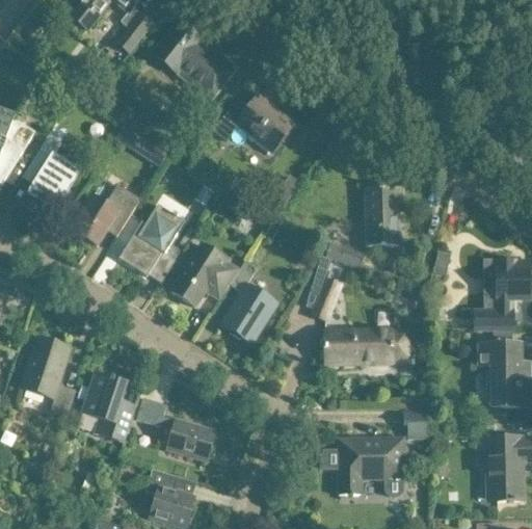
[(82,0),(70,17),(85,29),(87,31),(111,0),(128,12),(121,22),(128,27),(116,43),(129,53),(153,24),(133,8),(140,0),(82,0)]
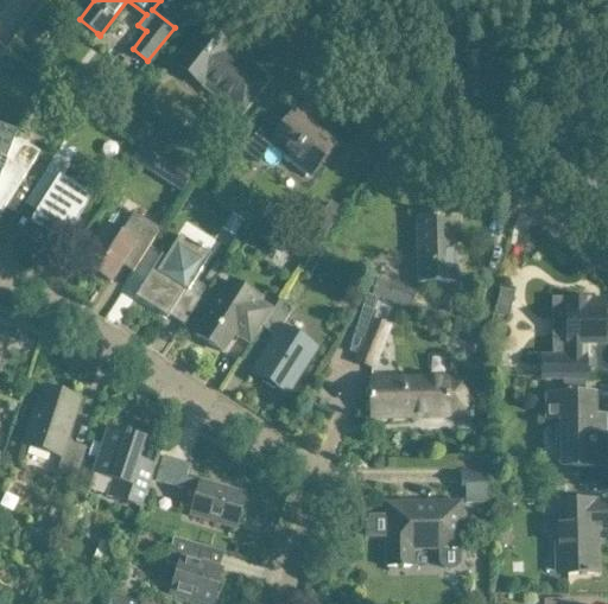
[(203,25),(189,43),(173,63),(241,116),(271,78),(255,65),(251,71),(227,52),(232,48),(203,25)]
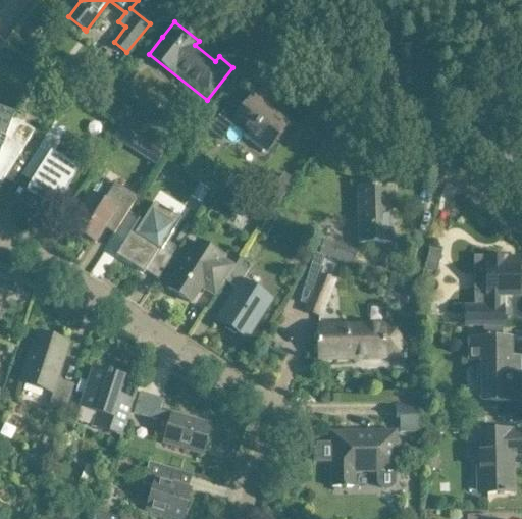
[(255,92),(239,114),(227,105),(208,128),(221,139),(233,124),(264,149),(289,118),(288,117),(285,120),(254,96),(256,93),(255,92)]
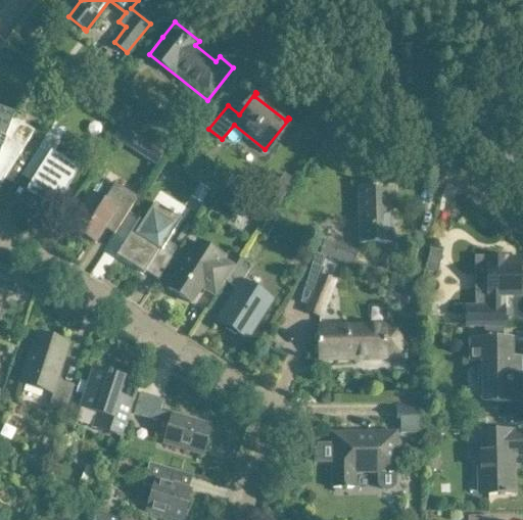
[(35,131),(13,116),(14,112),(2,108),(0,107),(0,180),(2,182),(35,131)]
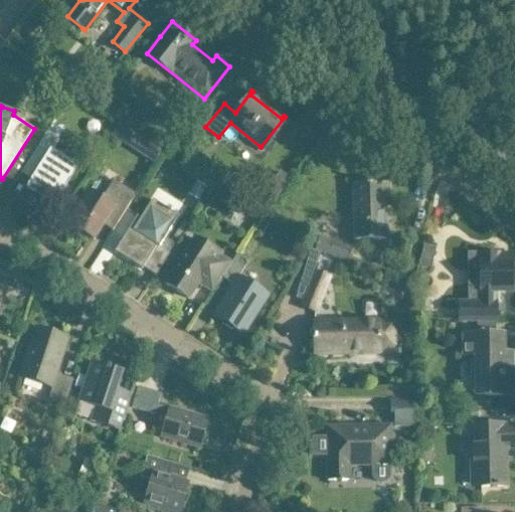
[(504,126),(494,131),(499,141),(504,139),(510,136),(504,126)]
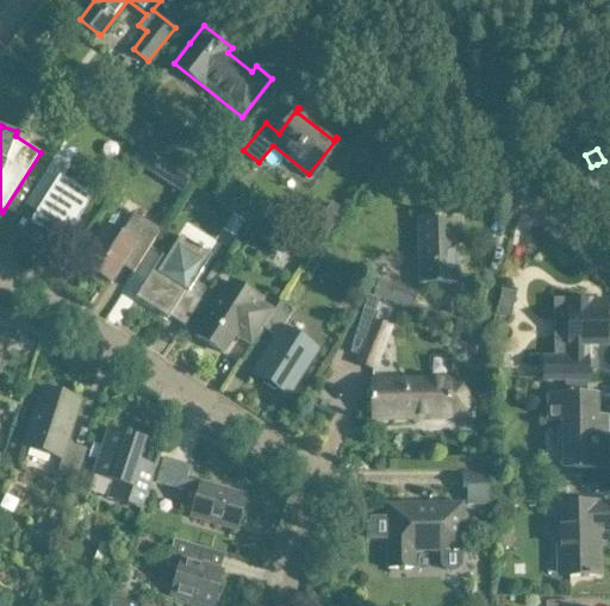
[(36,187),(25,202),(41,213),(30,230),(41,236),(44,231),(61,241),(68,229),(70,230),(82,210),(91,197),(62,177),(70,164),(55,155),(36,187)]
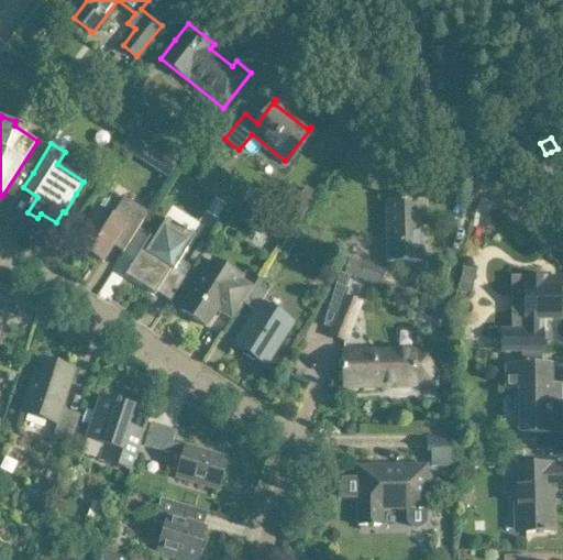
[(120,232),(131,239),(150,210),(125,195),(112,216),(99,208),(76,243),(102,260),(120,232)]
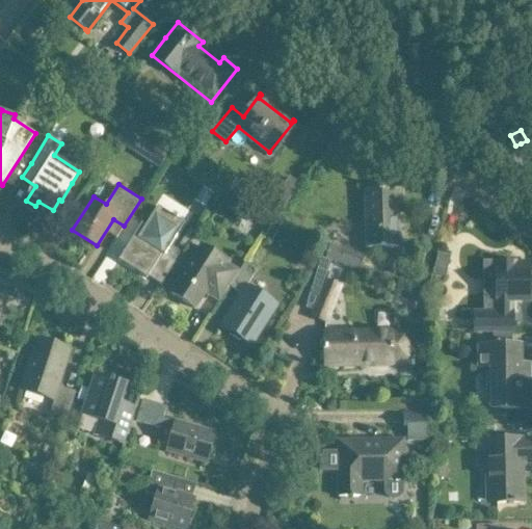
[(402,187),(365,188),(367,246),(399,246),(398,213),(403,213),(402,187)]
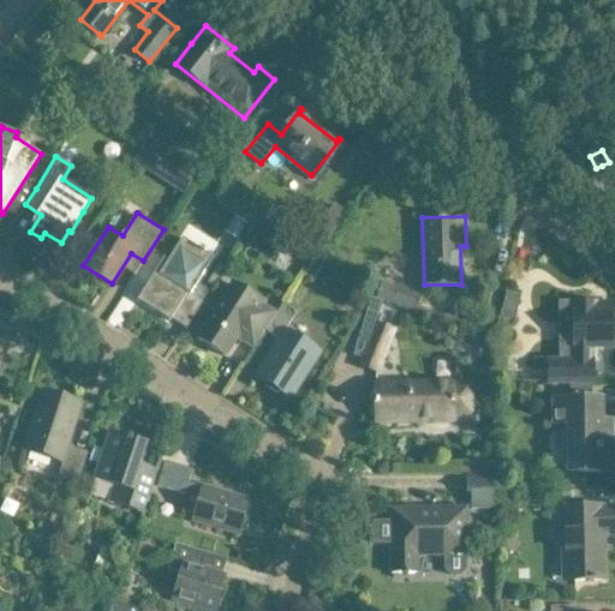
[(156,269),(149,279),(137,299),(169,319),(171,317),(186,327),(203,300),(191,293),(214,256),(183,237),(161,271),(156,269)]
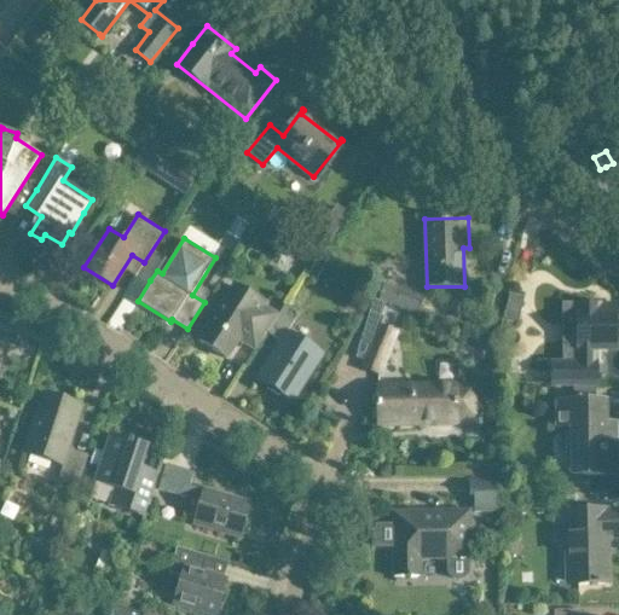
[(379,300),(420,312),(426,296),(383,283),(379,300)]
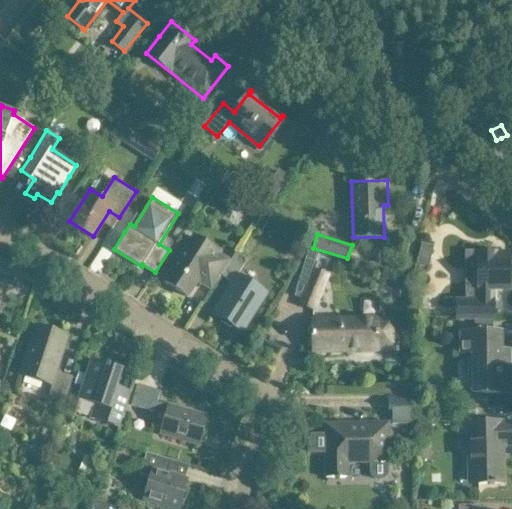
[(193,236),(164,281),(188,296),(203,272),(216,281),(221,274),(230,259),(193,236)]
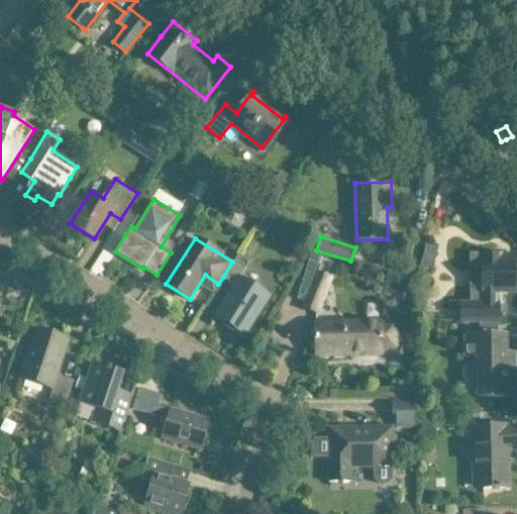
[(425,243),(420,264),(433,267),(437,246),(425,243)]
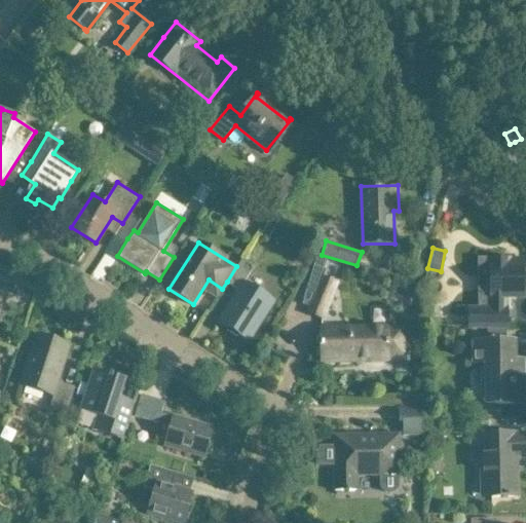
[(238,289),(219,320),(249,339),(260,322),(272,301),(243,283),(255,265),(245,259),(241,258),(236,266),(227,282),(238,289)]
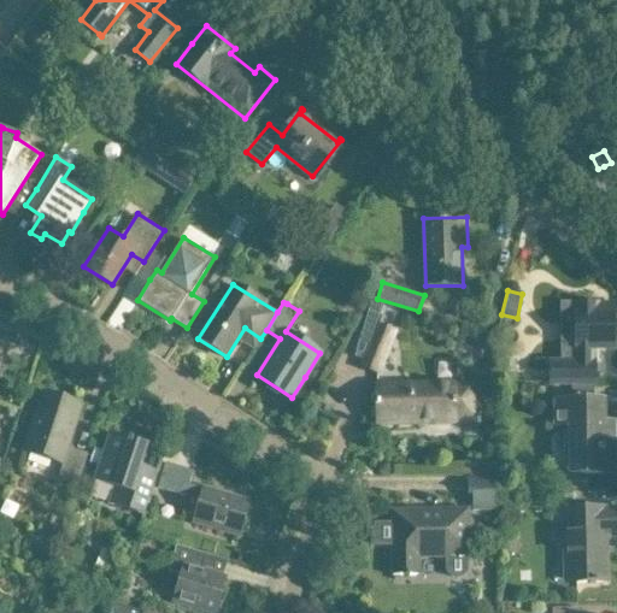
[(613,345),(612,311),(597,312),(597,304),(576,304),(577,361),(551,361),(551,381),(594,381),(594,361),(592,361),(592,346),(613,345)]
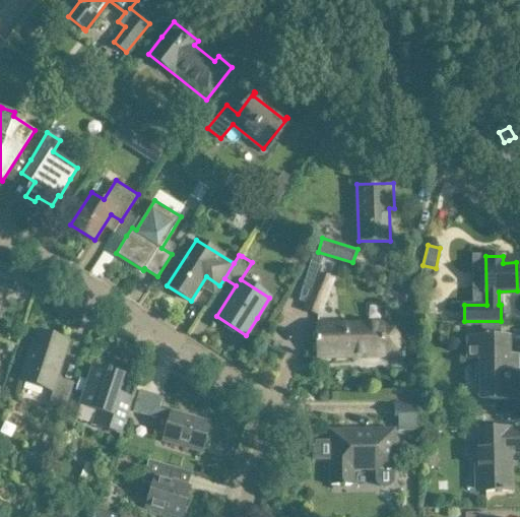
[(306,310),(319,314),(331,280),(319,275),(322,266),(311,262),(300,300),(309,303),(306,310)]
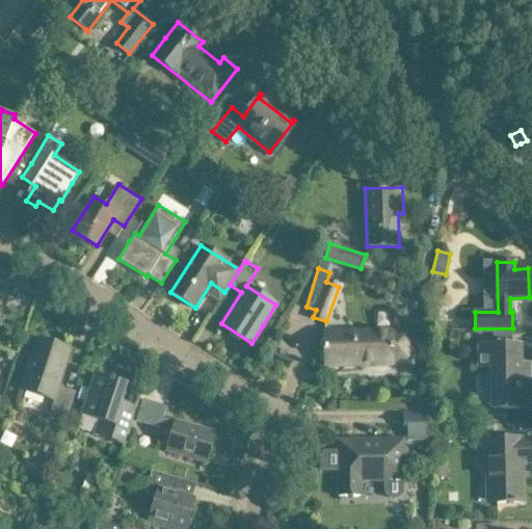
[(392,331),(324,333),(324,364),(392,363),(392,362),(406,362),(405,332),(392,332),(392,331)]
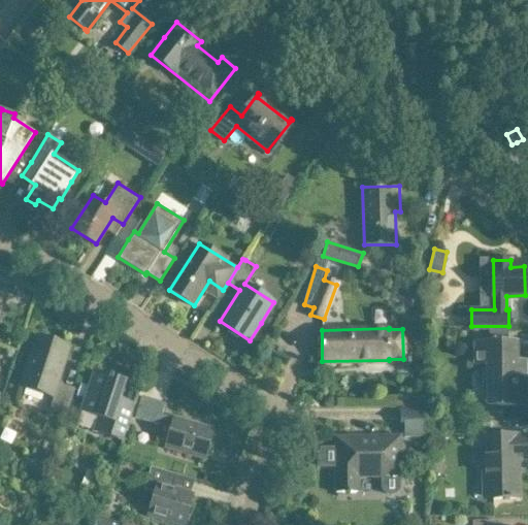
[(36,335),(30,355),(21,384),(54,394),(48,409),(66,415),(75,388),(59,383),(70,347),(36,335)]
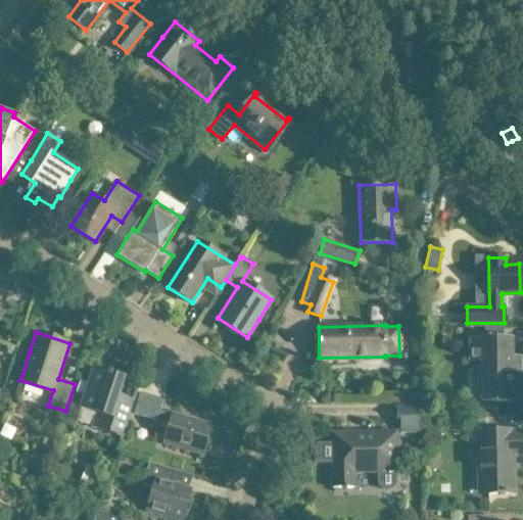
[(511,339),(490,339),(471,339),(471,361),(482,361),(482,400),(520,400),(520,359),(511,359),(511,339)]
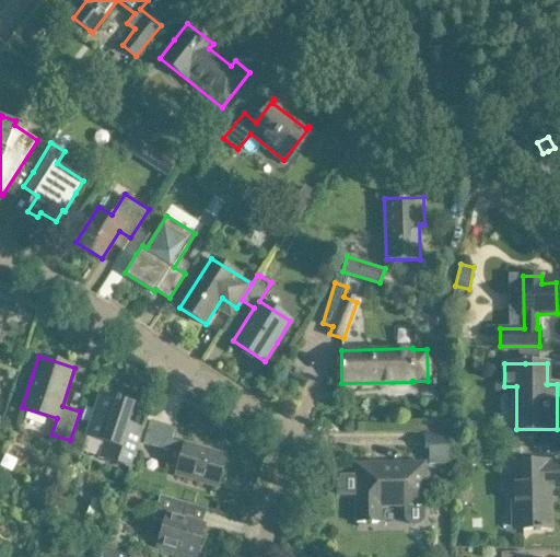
[(94,409),(93,414),(90,422),(86,434),(104,440),(98,455),(129,465),(139,437),(124,431),(132,405),(100,393),(94,409)]
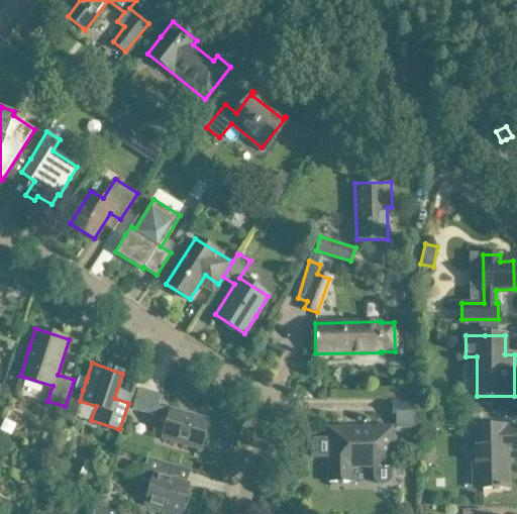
[(80,375),(75,388),(83,390),(86,382),(87,378),(80,375)]
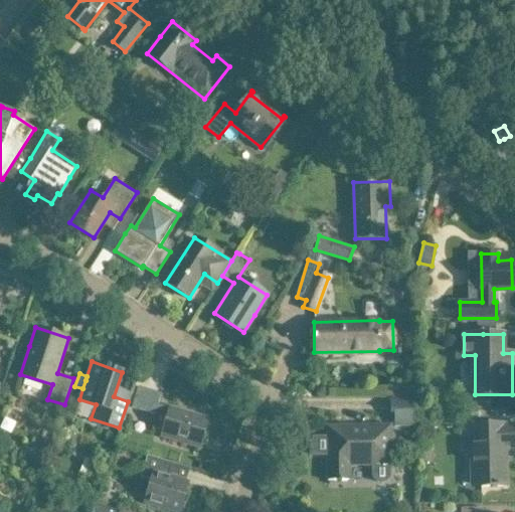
[(138,385),(133,404),(132,406),(166,416),(160,435),(200,447),(208,417),(158,402),(161,392),(138,385)]
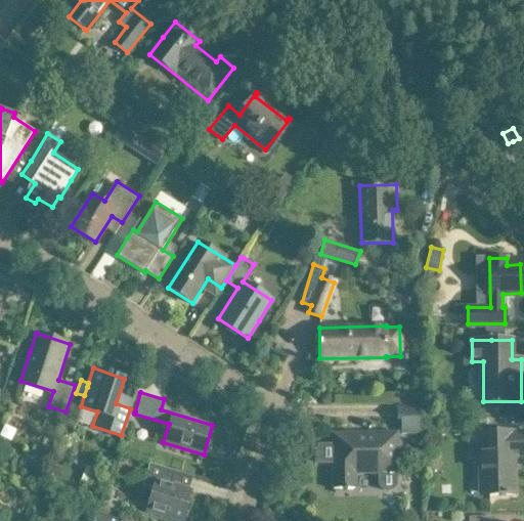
[(423,431),(422,403),(397,403),(397,418),(402,418),(402,432),(423,431)]
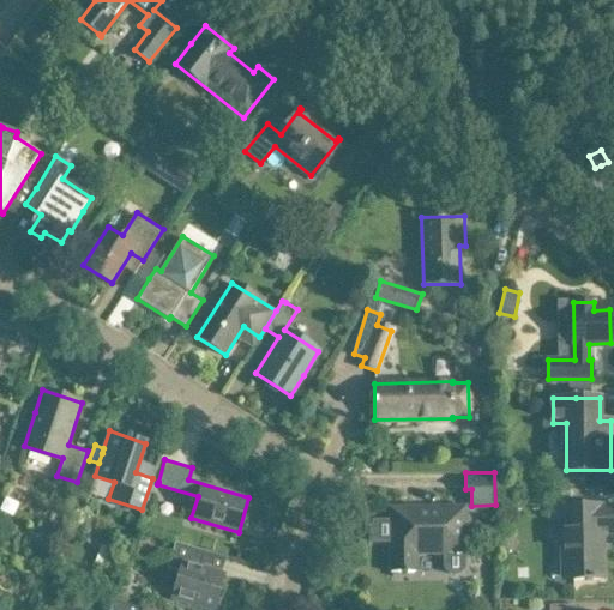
[(465,561),(464,506),(390,507),(390,520),(374,520),(374,526),(375,541),(390,541),(391,572),(416,571),(416,553),(445,553),(445,562),(446,567),(450,571),(456,572),(461,571),(464,567),(465,561)]
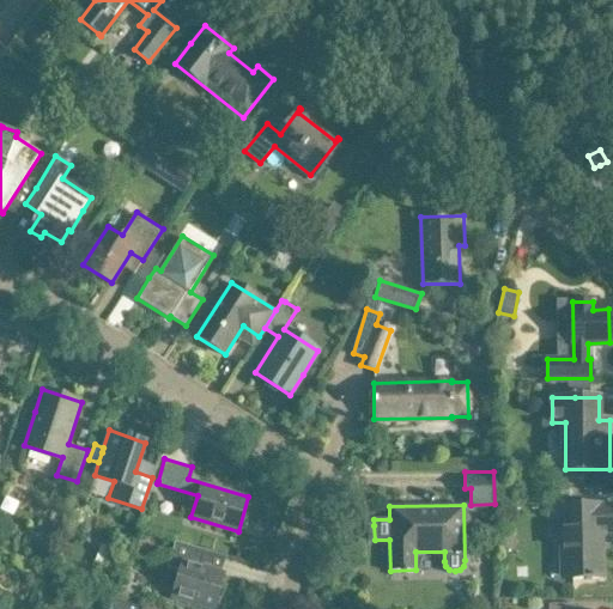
[(600,505),(576,505),(553,506),(554,525),(560,525),(562,558),(571,558),(572,579),(592,578),(592,577),(602,577),(601,543),(600,543),(599,533),(612,531),(611,506),(600,506),(600,505)]
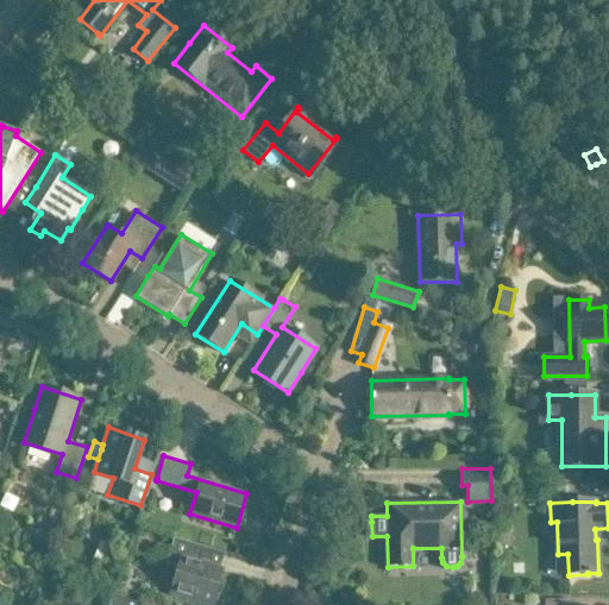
[(203,546),(181,539),(173,536),(165,562),(176,566),(169,592),(212,604),(213,604),(224,569),(199,561),(203,546)]
